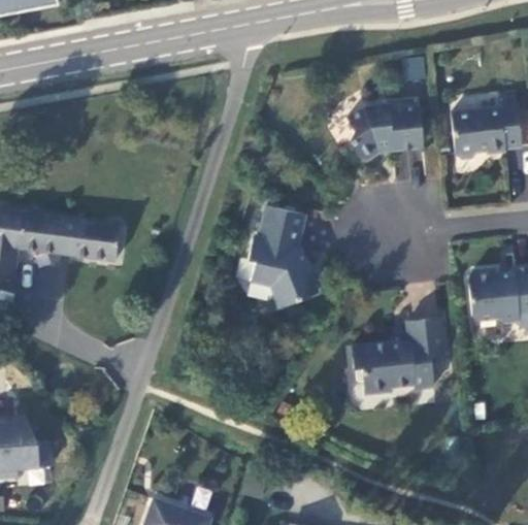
[(0,0),(0,17),(58,6),(56,0),(0,0)]
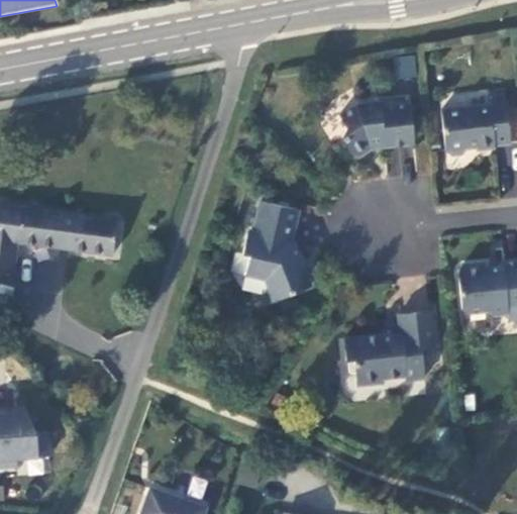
[(415,60),(396,60),(396,81),(416,81),(415,60)]
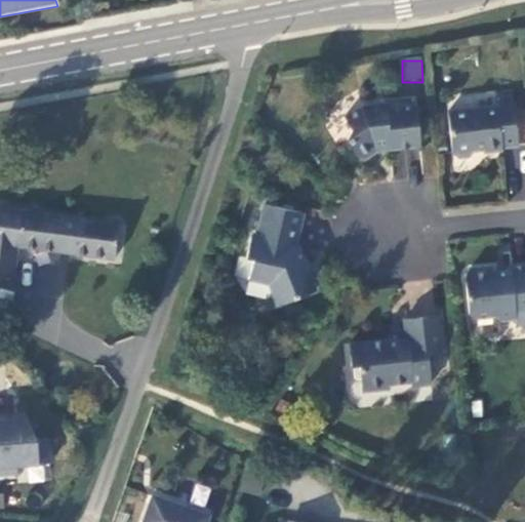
[(519,145),(514,95),(496,97),(497,107),(456,111),(449,116),(452,149),(459,158),(467,158),(475,150),(480,153),(494,153),(519,145)]
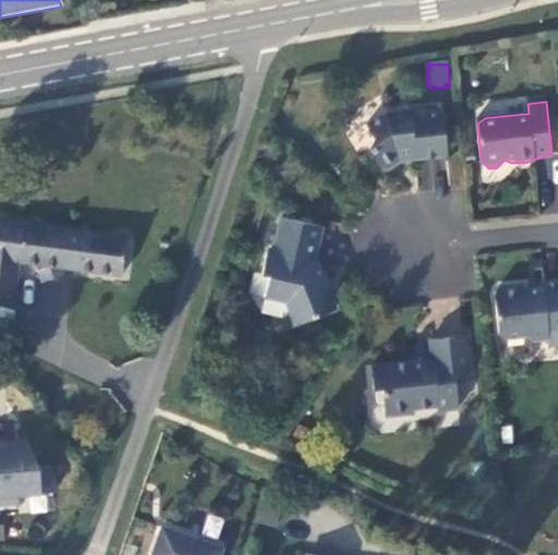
[(448,156),(441,113),(411,119),(409,109),(389,113),(368,123),(375,140),(368,149),(381,168),(395,166),(401,156),(412,155),(420,153),(421,160),(448,156)]
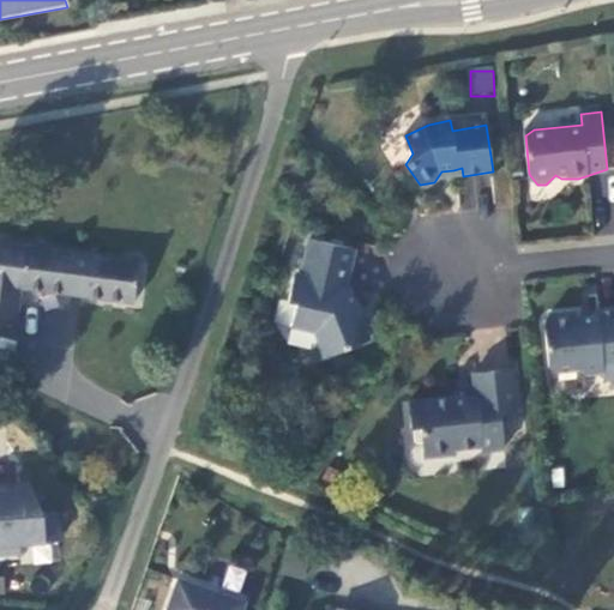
[(353,249),(308,236),(296,279),(289,302),(295,303),(289,324),(306,330),(309,326),(321,336),(325,342),(320,344),(324,357),(367,338),(349,294),(341,291),(353,249)]
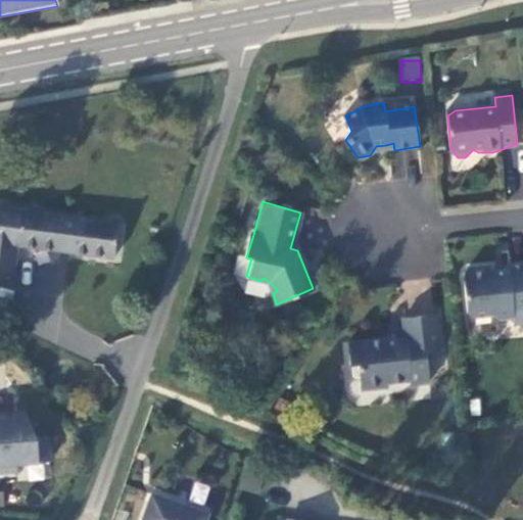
[(111,257),(115,224),(0,209),(0,276),(12,278),(16,247),(111,257)]
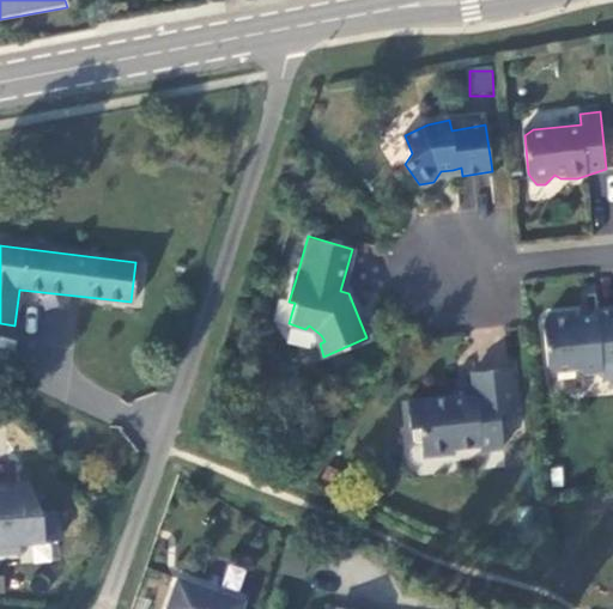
[(284,299),(289,302),(296,279),(290,278),(284,299)]
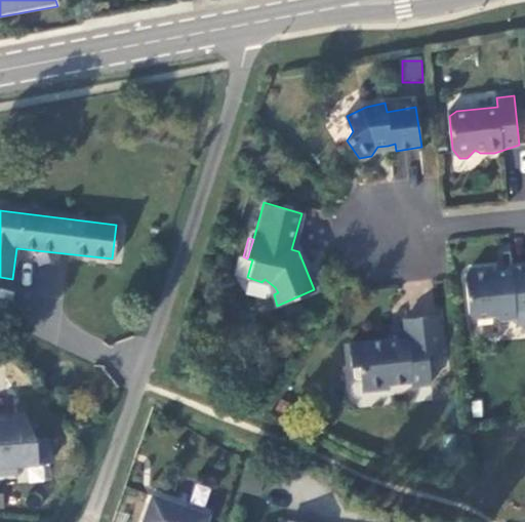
[(524,326),(524,265),(513,266),(510,272),(500,273),(494,268),(477,270),(468,280),(471,313),(477,319),(491,317),(498,323),(516,321),(517,328),(524,326)]
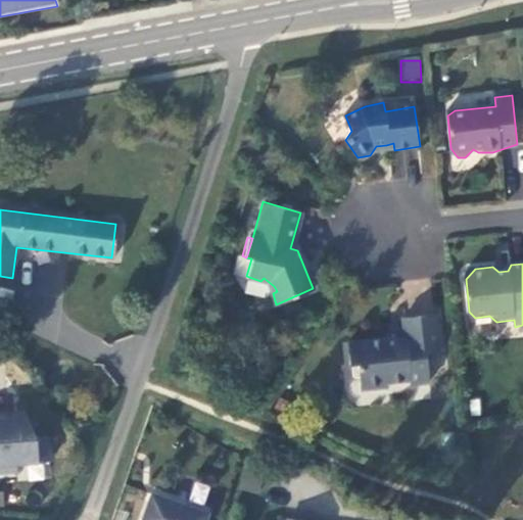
[(268,285),(273,293),(277,291),(274,286),(264,278),(260,281),(268,285)]
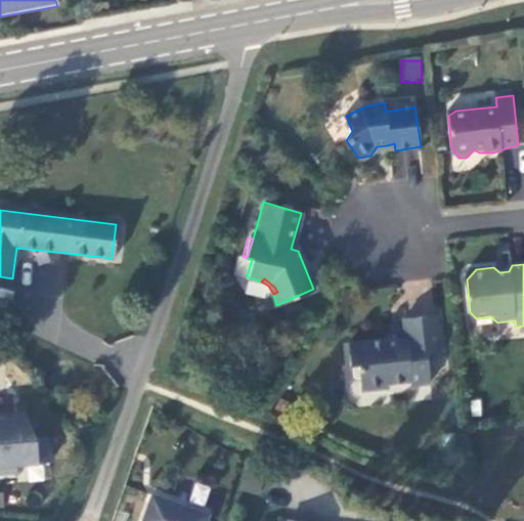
[(402,339),(347,344),(348,359),(356,365),(358,388),(386,386),(391,381),(402,380),(409,384),(429,382),(426,353),(439,352),(436,316),(401,319),(402,339)]
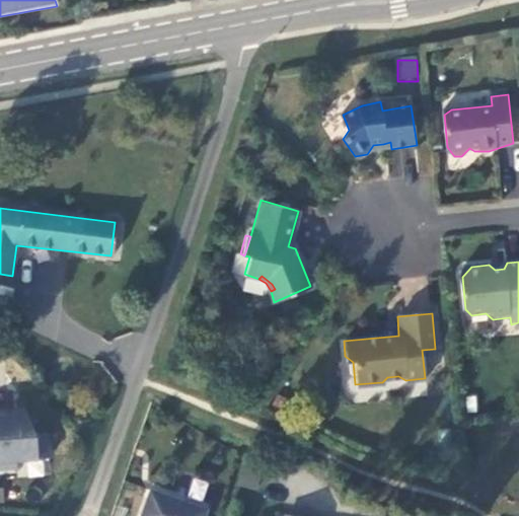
[(34,432),(22,408),(8,415),(0,415),(0,468),(15,467),(15,460),(49,457),(47,433),(34,434),(34,432)]
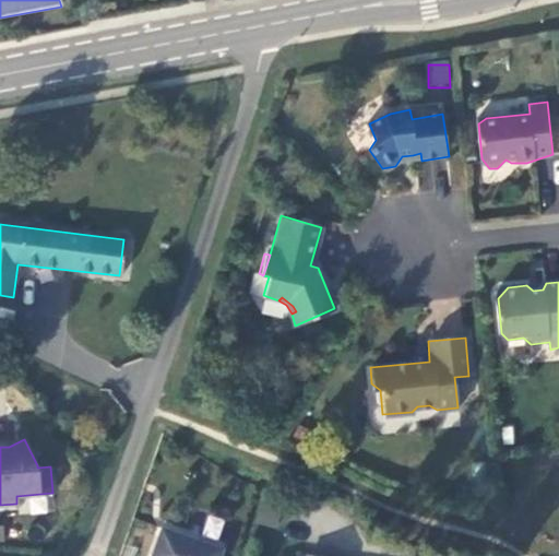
[(156,537),(151,555),(216,555),(156,537)]
